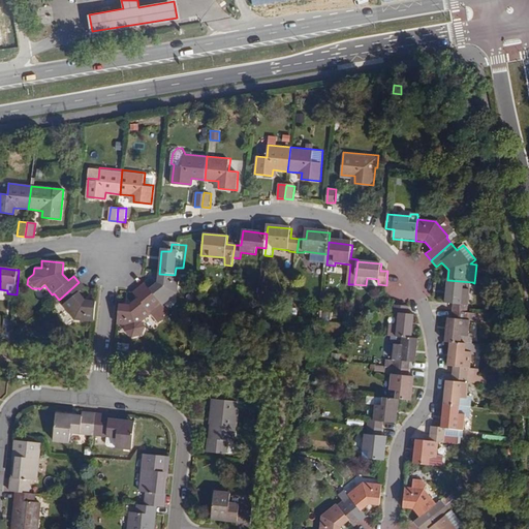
[(138,288),(162,319),(169,314),(163,307),(178,296),(180,276),(175,275),(159,274),(158,283),(150,289),(145,284),(138,288)]
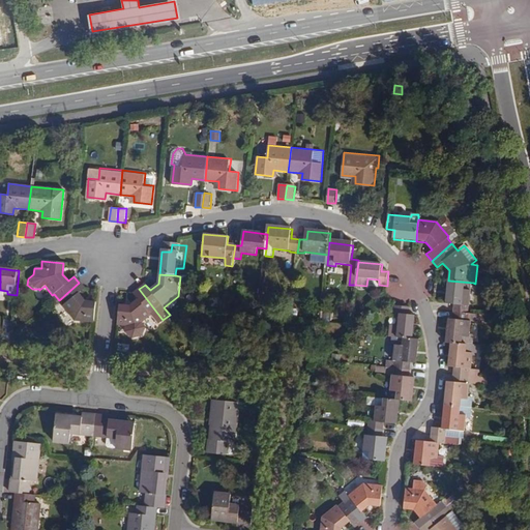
[(454,304),(453,314),(468,315),(469,306),(462,305),(463,298),(471,298),(473,283),(448,281),(446,304),(454,304)]
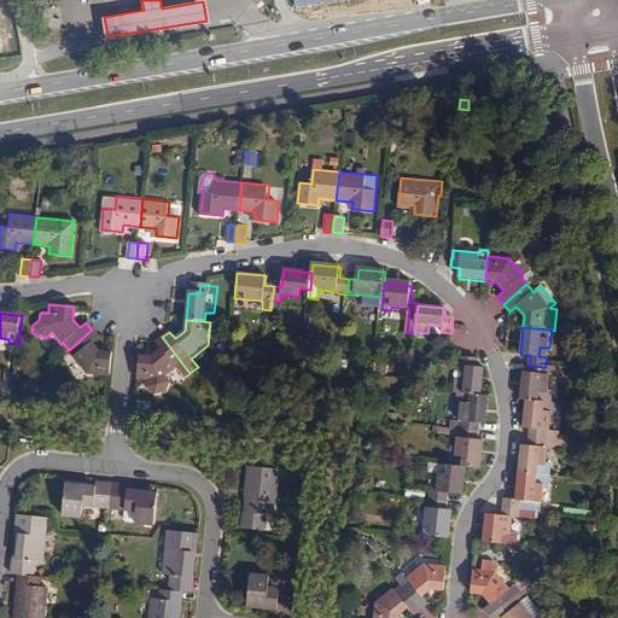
[(112,353),(100,351),(92,343),(99,337),(92,330),(69,350),(75,357),(74,359),(87,375),(110,378),(112,353)]
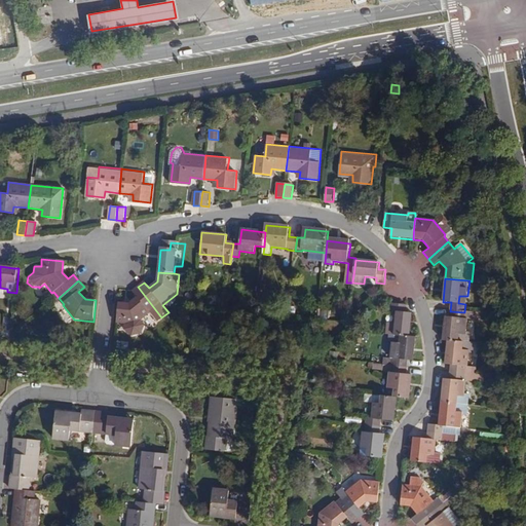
[(161,317),(138,287),(132,292),(136,298),(129,304),(118,303),(116,324),(125,325),(124,331),(132,336),(141,335),(145,327),(141,323),(149,315),(155,323),(161,317)]
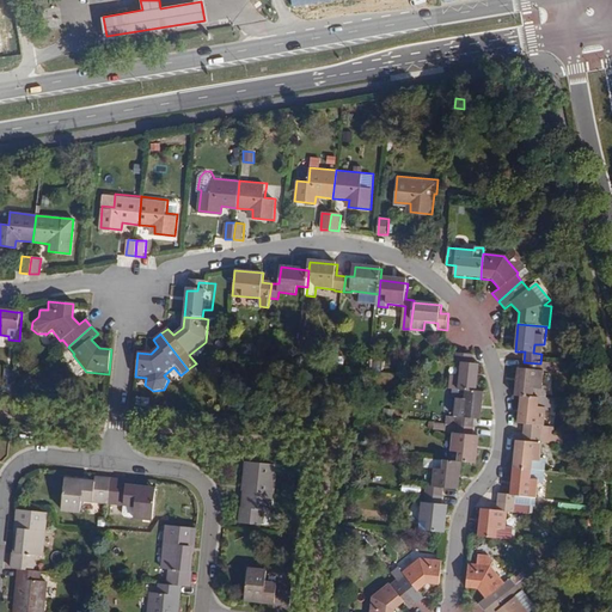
[(447,391),(451,391),(475,393),(477,367),(470,366),(470,357),(453,356),(453,363),(459,365),(458,378),(448,378),(447,391)]
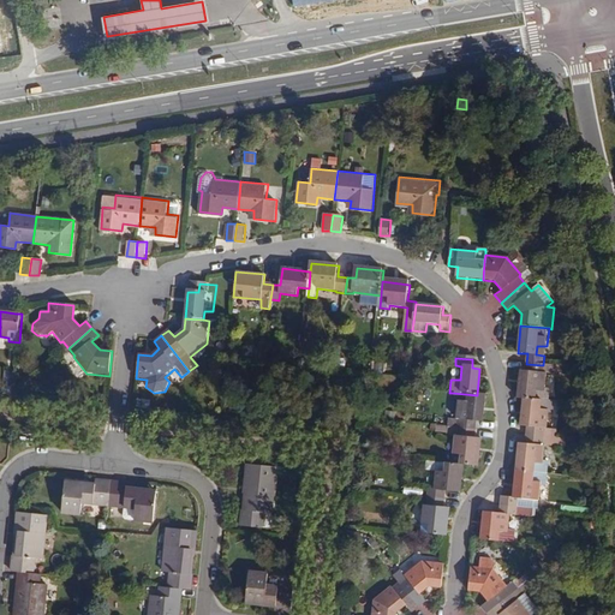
[(518,400),(525,400),(537,401),(544,402),(545,402),(551,402),(551,390),(547,390),(548,375),(557,375),(557,366),(543,365),(526,364),(526,372),(520,371),(518,400)]
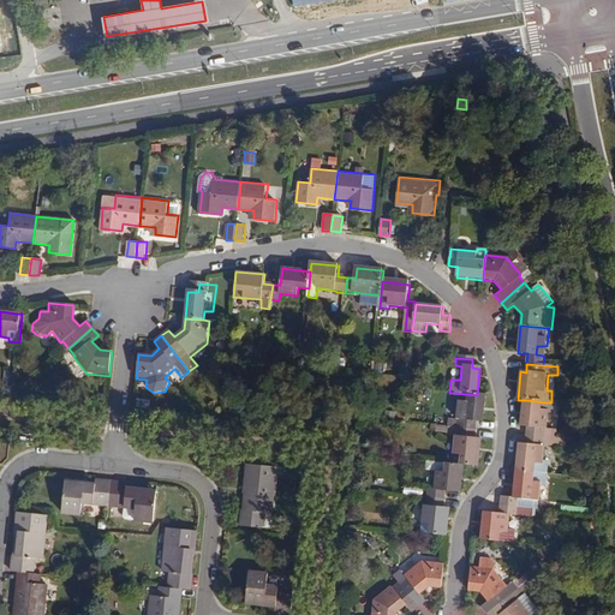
[(16,386),(17,371),(5,370),(4,384),(16,386)]
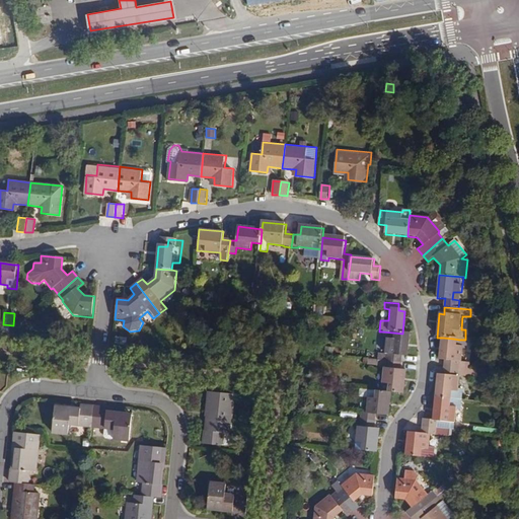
[(404,334),(402,334),(382,331),(379,331),(375,331),(375,341),(379,341),(378,354),(380,354),(383,355),(383,360),(396,362),(397,356),(402,356),(404,334)]
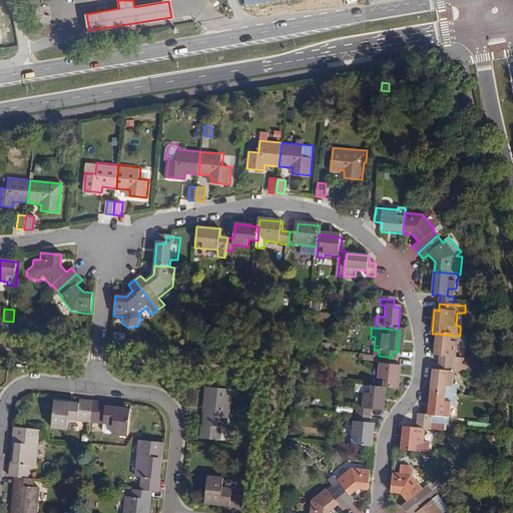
[(442,356),(441,362),(455,363),(466,364),(466,358),(458,357),(459,346),(463,347),(464,337),(461,336),(460,336),(455,336),(454,336),(448,335),(438,334),(436,356),(442,356)]
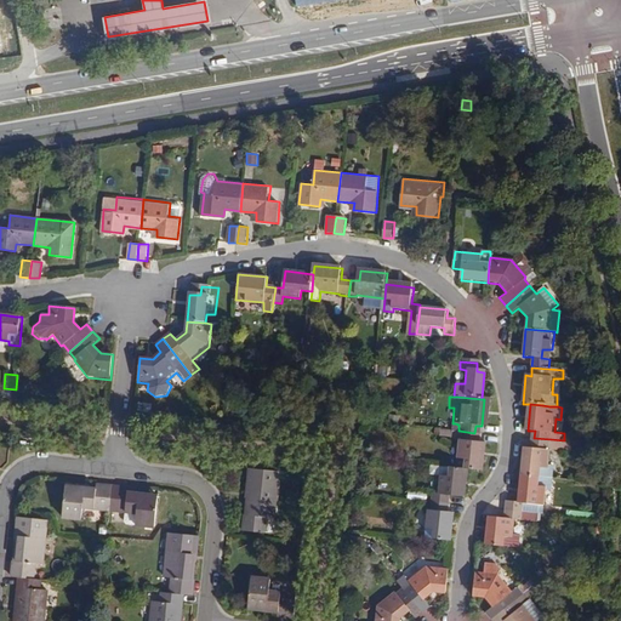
[(474,433),(459,431),(449,431),(448,437),(454,438),(451,466),(462,466),(478,468),(480,440),(474,439),(474,433)]
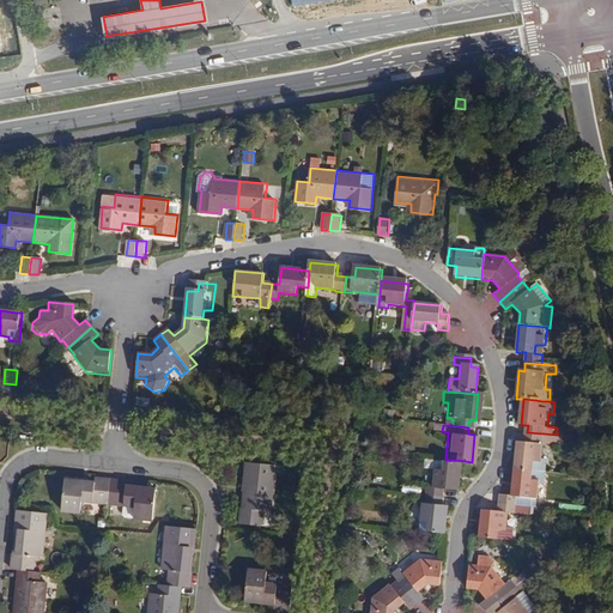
[(544,434),(527,432),(527,439),(520,439),(517,467),(544,469),(545,450),(536,450),(538,441),(544,441),(544,434)]
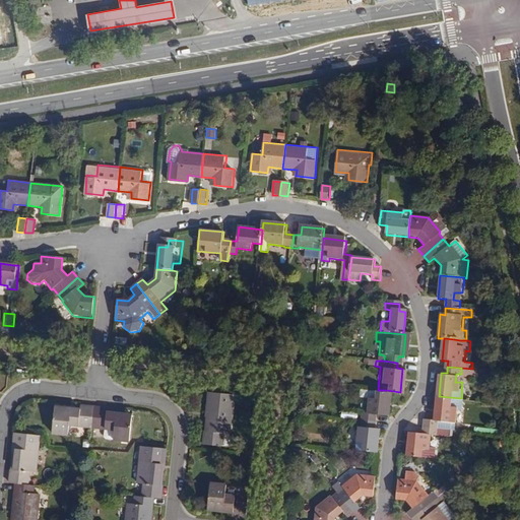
[(384,413),(387,390),(378,390),(354,387),(354,393),(352,393),(352,396),(353,397),(356,397),(356,396),(364,396),(362,418),(374,419),(375,412),(384,413)]
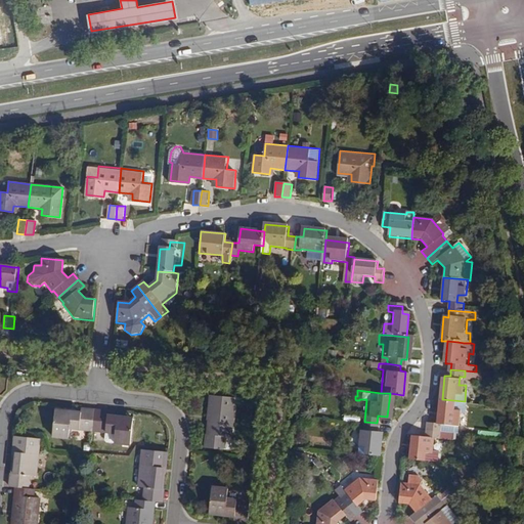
[(238,400),(212,397),(210,418),(215,419),(215,423),(212,423),(211,436),(208,436),(207,449),(225,451),(227,438),(233,439),(238,400)]
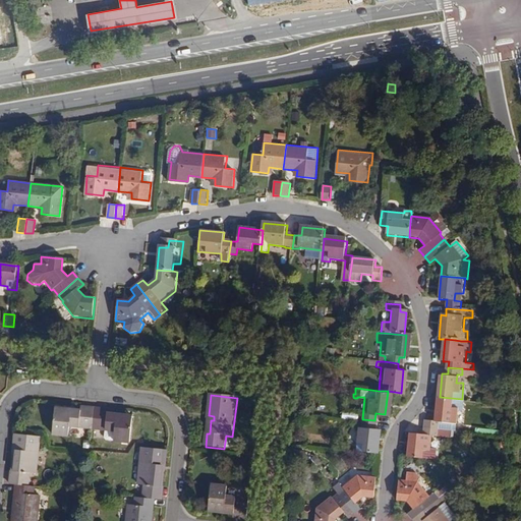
[(426,425),(441,426),(442,420),(453,421),(454,413),(460,414),(462,399),(440,397),(438,419),(427,418),(426,425)]
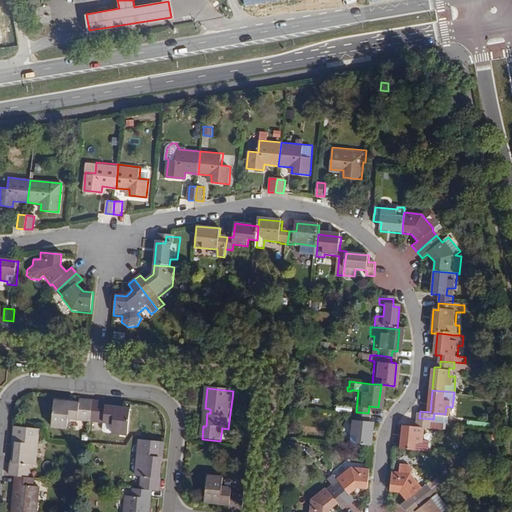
[(91,422),(93,401),(80,400),(79,403),(65,402),(64,403),(63,404),(62,405),(54,404),(52,427),(67,429),(68,419),(91,422)]
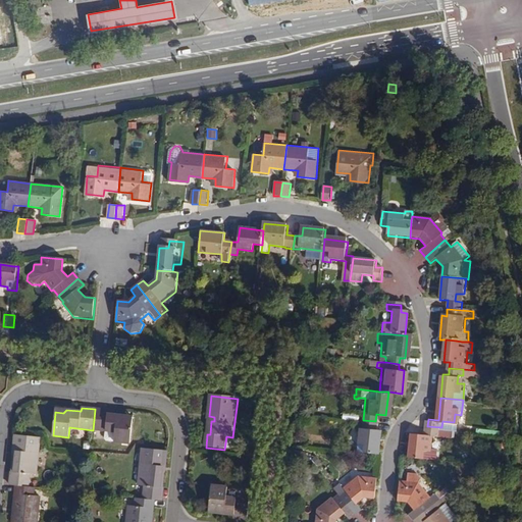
[(95,409),(93,430),(108,432),(107,441),(115,441),(132,444),(134,421),(124,420),(124,417),(122,415),(109,414),(109,411),(95,409)]
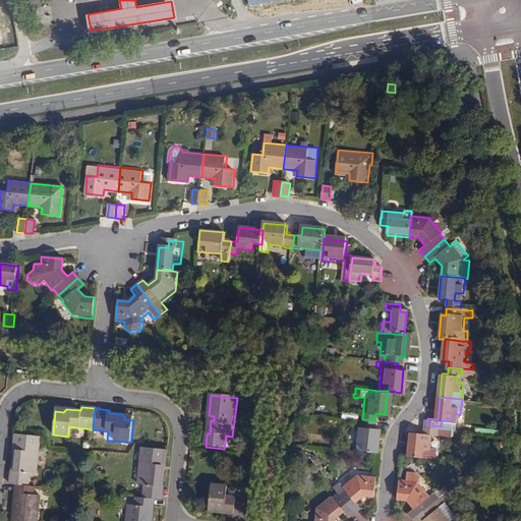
[(374,420),(362,419),(361,427),(358,427),(355,451),(377,453),(378,448),(380,429),(374,428),(374,420)]
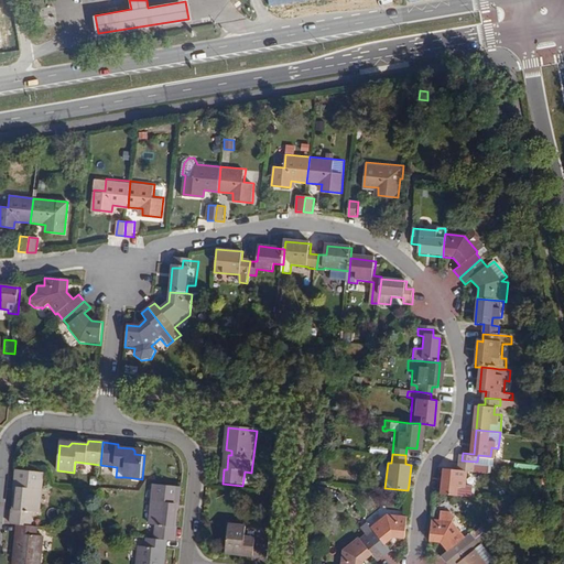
[(477,462),(462,461),(462,468),(447,467),(444,494),(461,496),(462,486),(469,487),(470,469),(477,469),(477,462)]
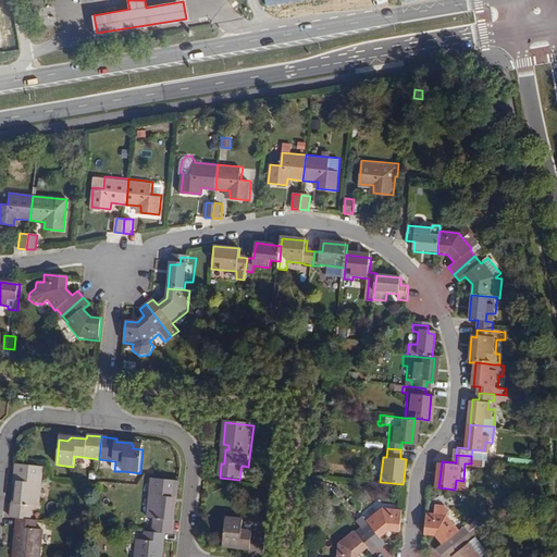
[(19,522),(37,524),(37,520),(41,483),(35,482),(36,470),(17,469),(15,484),(20,485),(19,491),(16,491),(14,507),(13,507),(11,521),(19,522)]
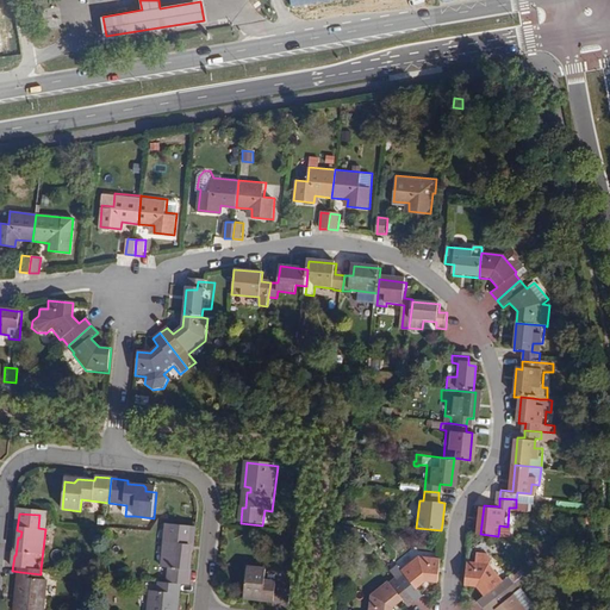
[(163,577),(163,586),(182,587),(191,589),(192,573),(190,573),(192,555),(190,555),(191,548),(195,548),(197,530),(175,529),(174,541),(167,540),(163,577)]
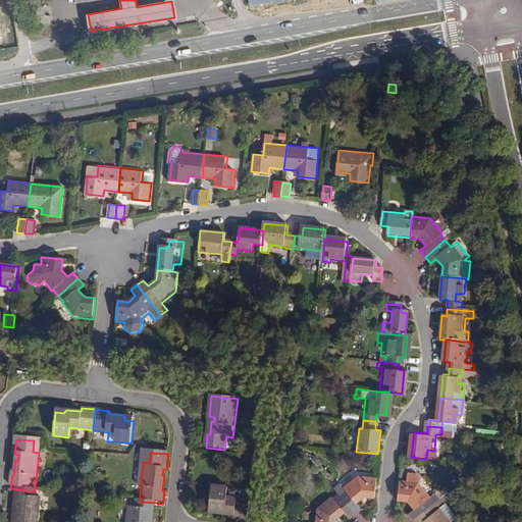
[(409,514),(414,520),(434,504),(430,498),(431,497),(420,482),(421,478),(417,473),(408,473),(407,481),(399,480),(397,502),(409,503),(414,509),(409,514)]
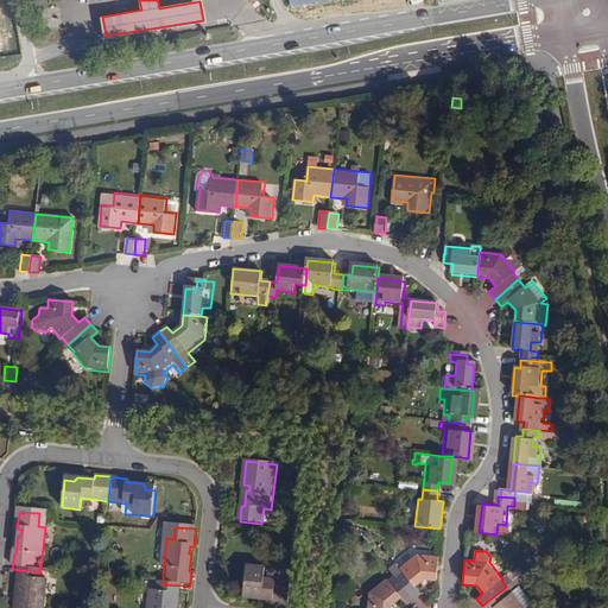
[(390,568),(394,574),(413,599),(420,593),(416,586),(424,578),(435,581),(437,556),(416,555),(400,568),(396,562),(390,568)]
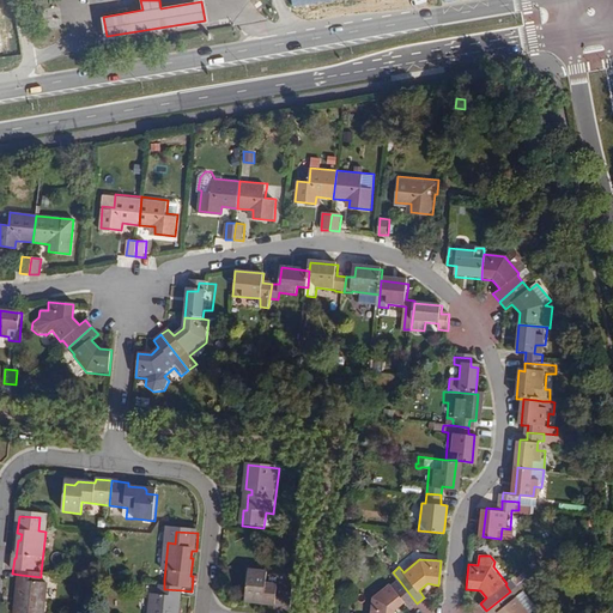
[(268,569),(249,568),(247,594),(259,595),(259,596),(259,599),(261,600),(275,601),(274,606),(291,607),(293,582),(267,580),(268,569)]
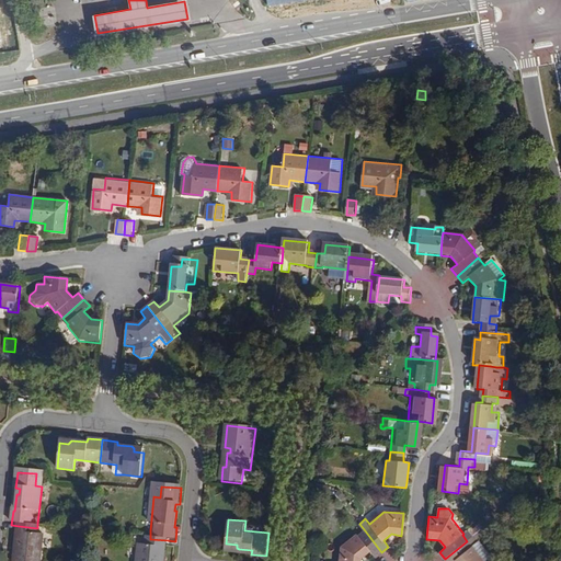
[(37,528),(19,526),(15,550),(19,550),(18,556),(15,556),(13,560),(41,560),(44,536),(36,535),(37,528)]
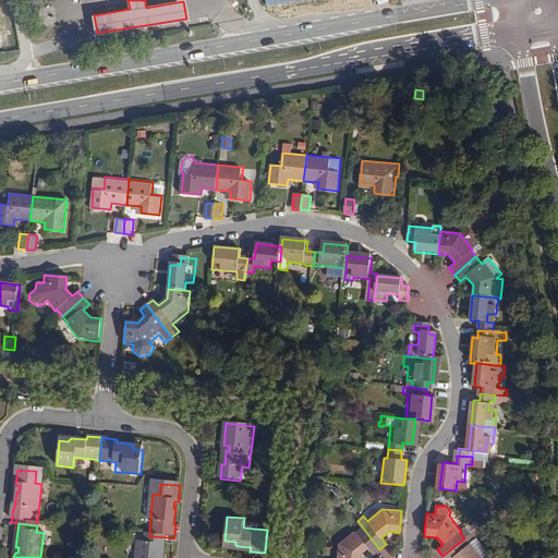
[(374,555),(379,549),(362,526),(355,532),(354,531),(338,544),(337,557),(359,557),(360,556),(368,548),(374,555)]
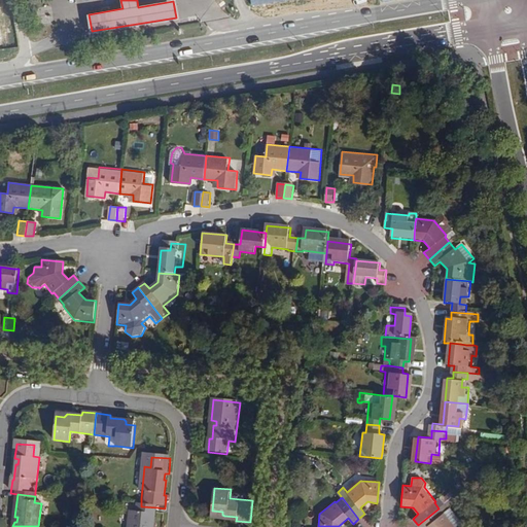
[(438,508),(444,514),(451,508),(446,502),(438,508)]
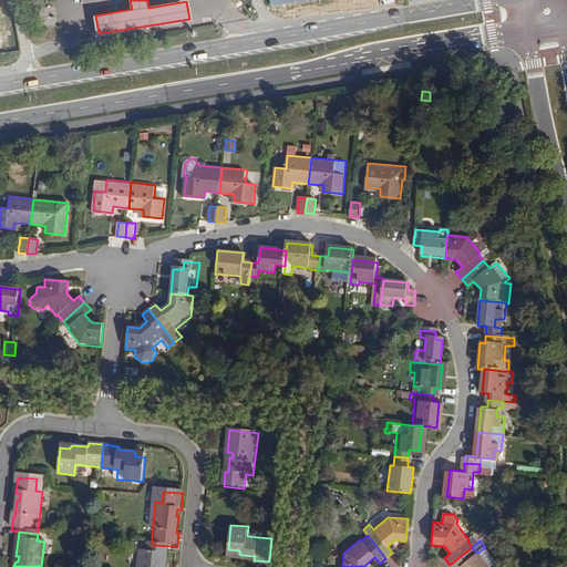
[(167,566),(169,546),(152,545),(152,553),(142,552),(141,566),(167,566)]
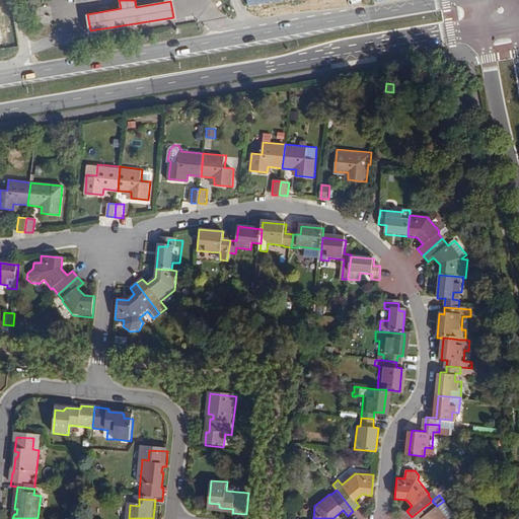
[(432,501),(412,517),(413,518),(421,518),(422,518),(453,518),(458,515),(445,500),(444,501),(437,506),(432,501)]
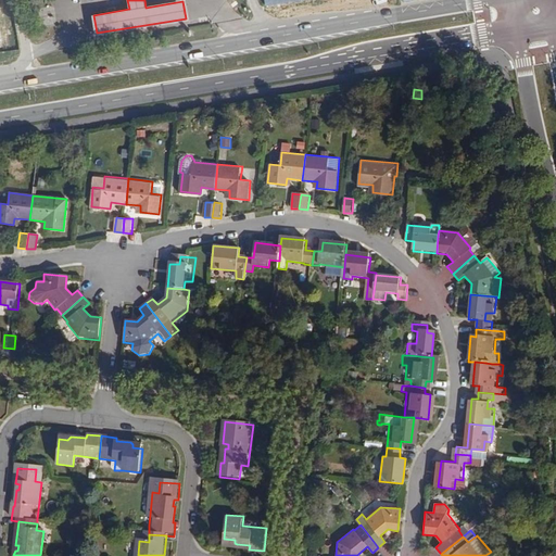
All buildings are outlined.
